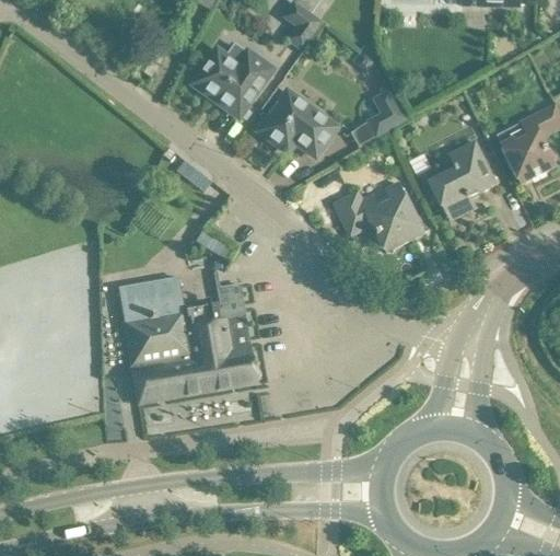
[(321,21),(293,1),(284,15),(298,24),(288,38),(301,48),(321,21)]
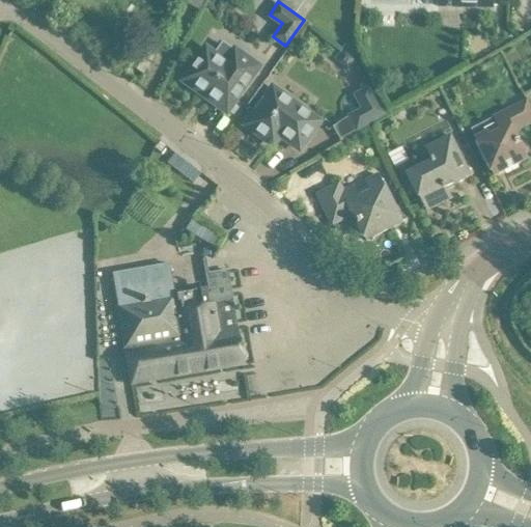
[(183,78),(225,109),(257,64),(234,48),(233,49),(222,40),(214,52),(205,47),(183,78)]
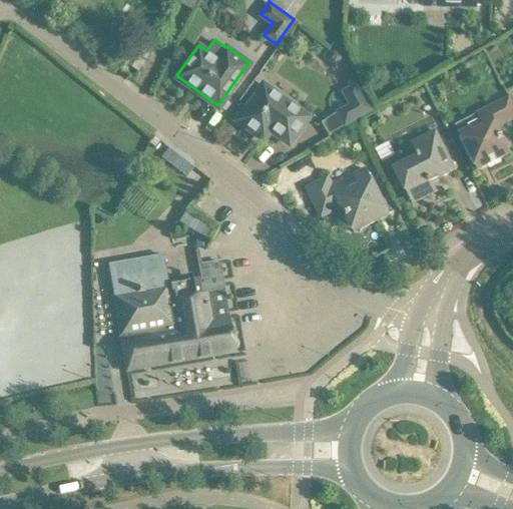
[(336,109),(346,124),(373,108),(357,79),(341,88),(349,101),(336,109)]
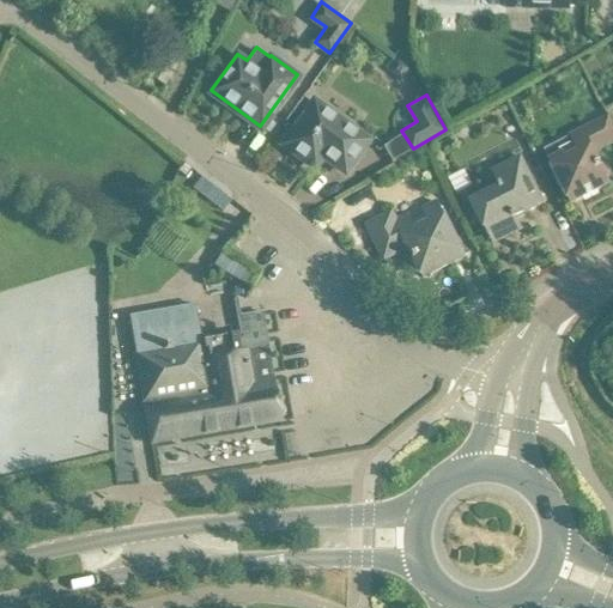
[(283,141),(315,164),(322,153),(345,169),(368,138),(314,99),(283,141)]
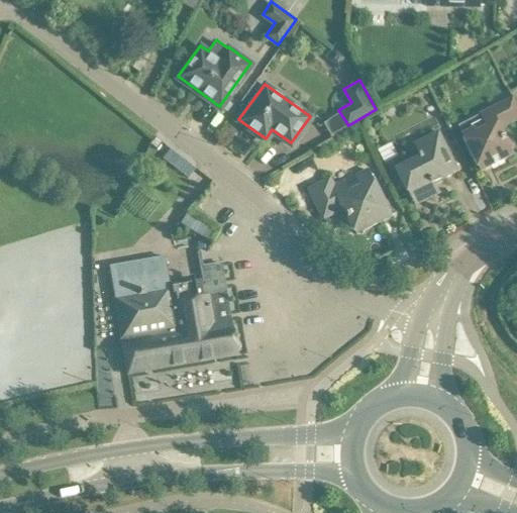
[(482,112),(486,120),(462,132),(473,150),(482,169),(507,156),(501,141),(508,138),(501,125),(516,116),(516,102),(513,95),(496,104),(482,112)]
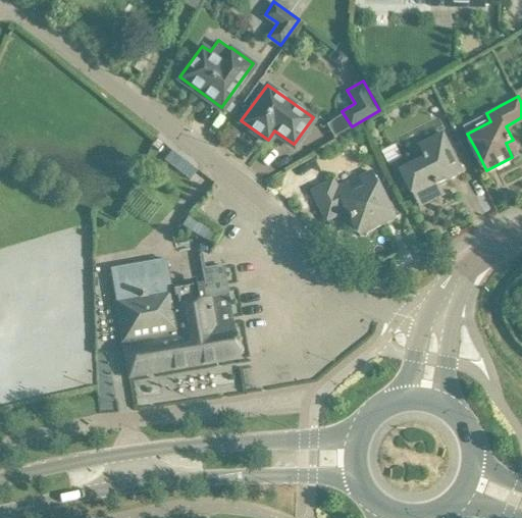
[(426,157),(402,169),(419,204),(445,191),(439,183),(463,170),(454,152),(444,131),(419,143),(426,157)]
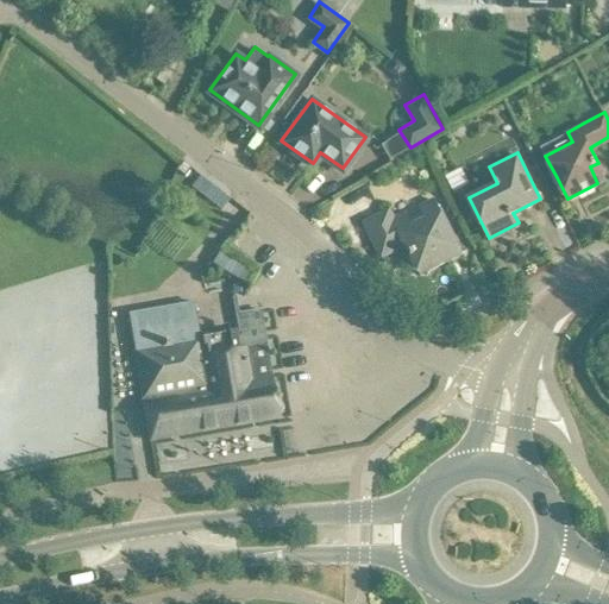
[(425,216),(412,222),(406,209),(393,215),(389,208),(365,220),(382,253),(406,243),(412,255),(421,251),(429,268),(462,251),(434,197),(419,206),(425,216)]
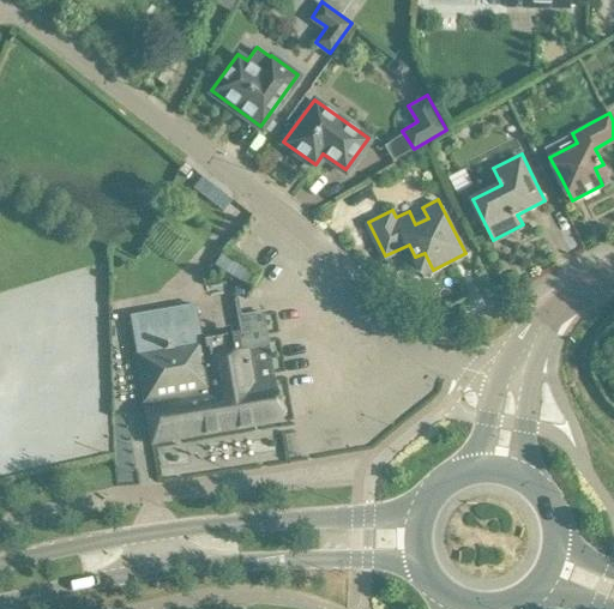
[(247,267),(222,252),(215,264),(240,279),(247,267)]
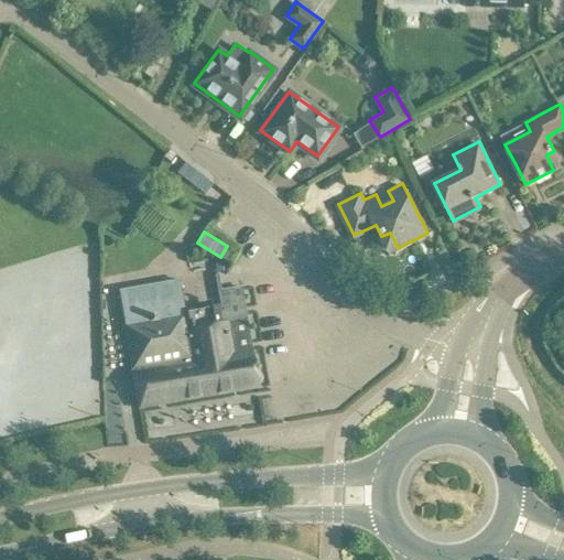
[(216,275),(221,301),(213,302),(206,304),(206,308),(183,312),(179,277),(120,289),(126,322),(125,322),(139,405),(258,384),(251,345),(250,345),(240,282),(221,287),(218,275),(216,275)]
